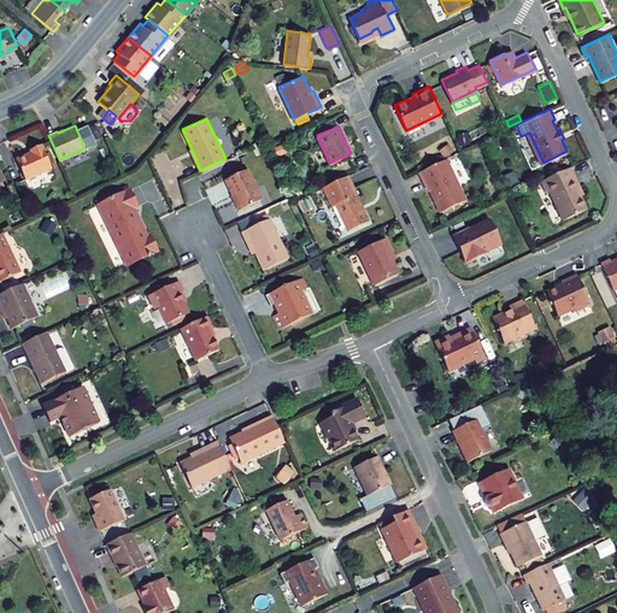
[(278,153),(286,149),(282,142),(275,146),(278,153)]
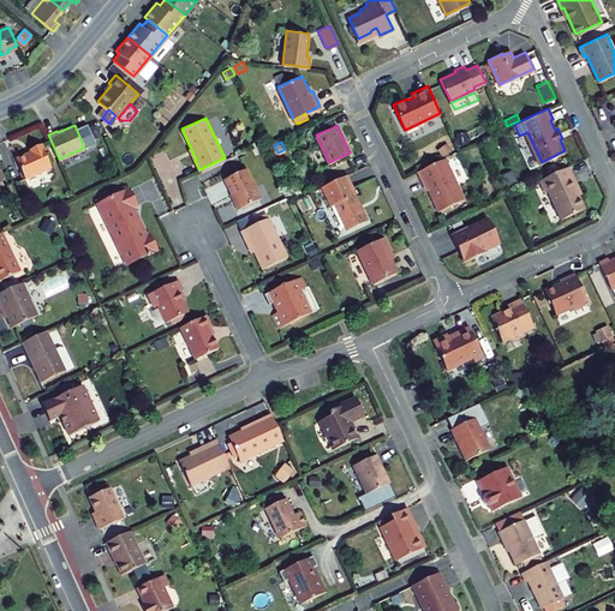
[(443,155),(452,148),(448,143),(440,149),(443,155)]
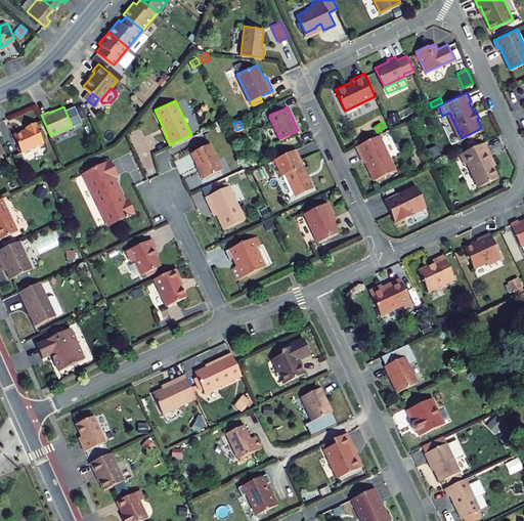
[(27,128),(13,134),(20,150),(43,140),(42,137),(38,128),(36,123),(27,127),(27,128)]
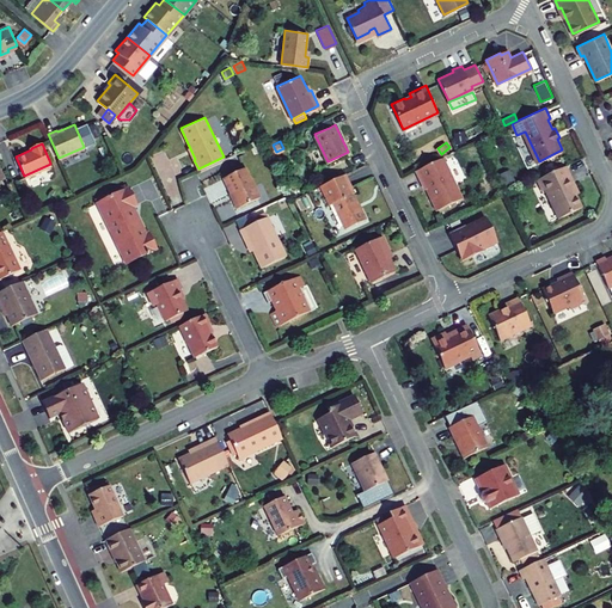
[(44,149),(49,160),(54,159),(49,147),(44,149)]
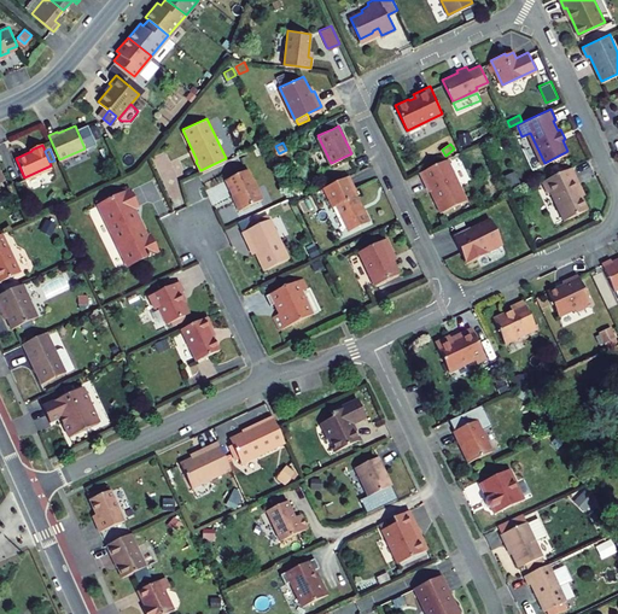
[(447,157),(419,170),(426,186),(429,185),(441,210),(466,198),(447,157)]
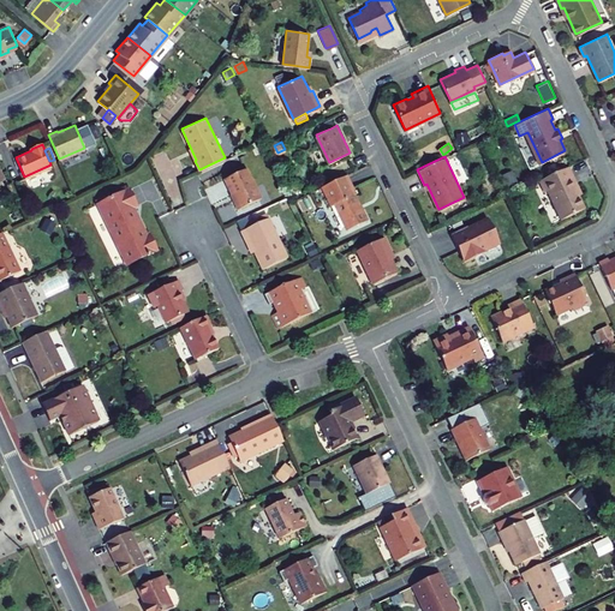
[(573,175),(568,165),(539,179),(544,190),(547,189),(561,217),(585,207),(571,178),(573,175)]
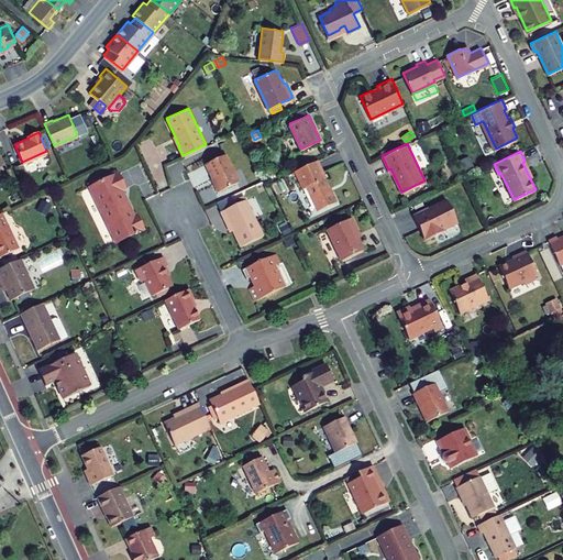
[(224,153),(206,162),(214,179),(212,180),(218,190),(240,179),(231,161),(229,162),(224,153)]
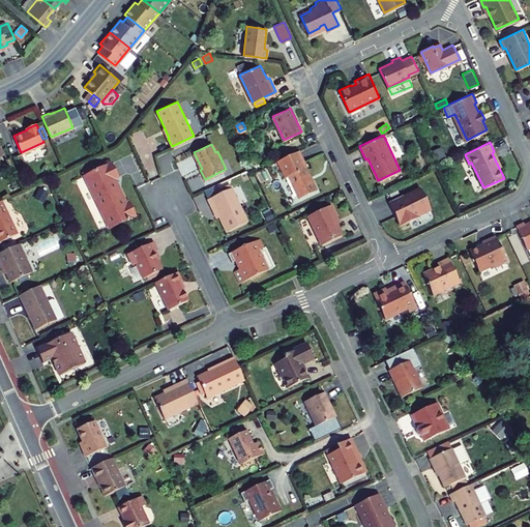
[(433,150),(436,156),(441,154),(438,147),(433,150)]
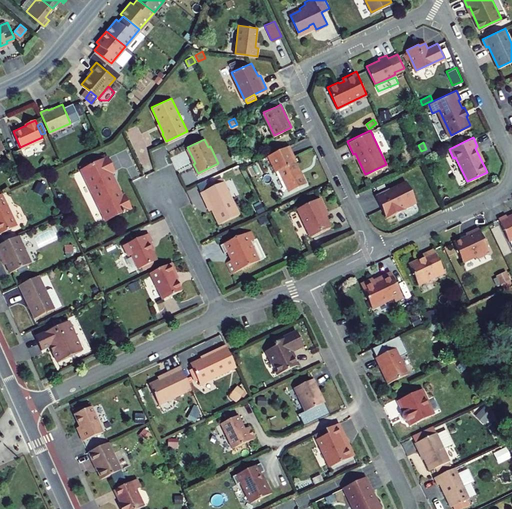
[(278,168),(289,190),(306,182),(302,173),(300,174),(294,161),(295,160),(288,145),(268,154),(275,170),(278,168)]
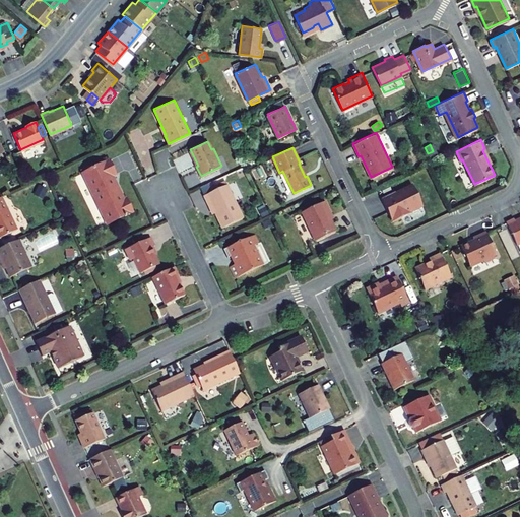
[(80,169),(82,171),(108,158),(106,155),(80,169)]
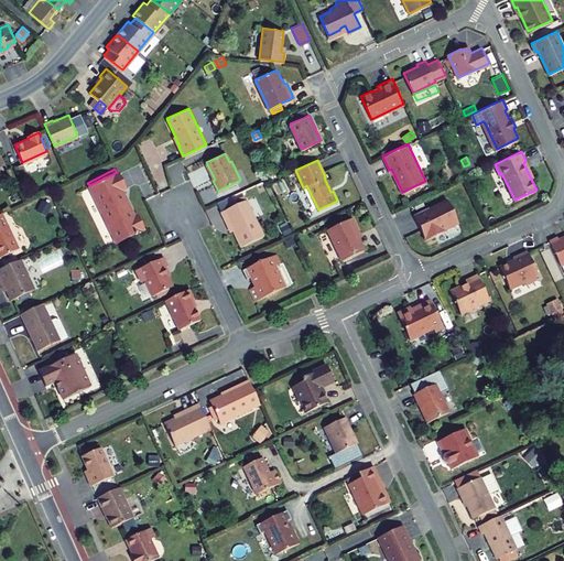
[(116,241),(144,227),(137,213),(134,214),(130,205),(127,206),(123,200),(127,198),(121,189),(126,186),(118,171),(117,172),(89,185),(116,241)]
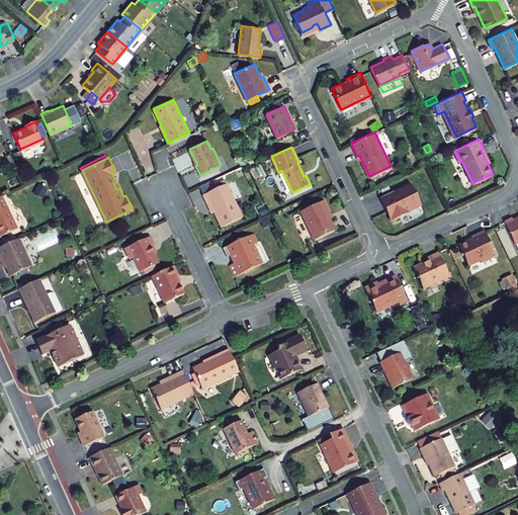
[(222,180),(209,185),(211,189),(223,183),(222,180)]
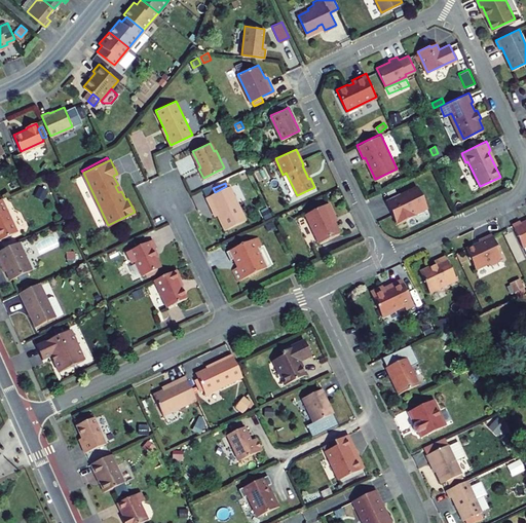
[(215,192),(207,196),(210,203),(213,202),(224,228),(246,219),(230,185),(226,186),(215,192)]
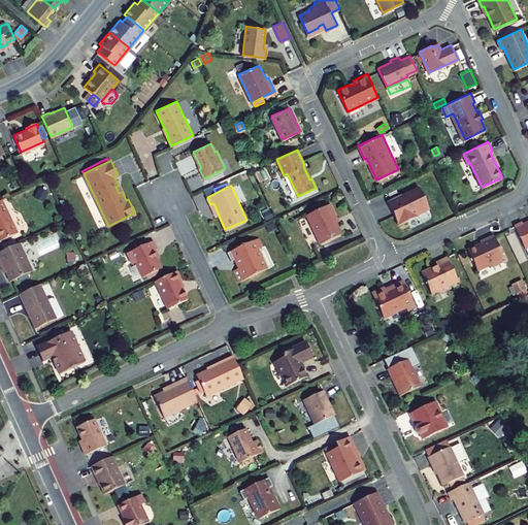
[(387,199),(399,224),(418,215),(417,214),(429,207),(419,186),(407,191),(408,193),(403,195),(401,193),(387,199)]
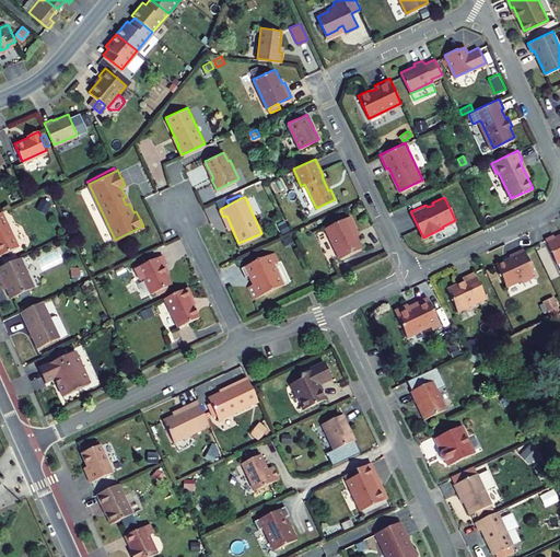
[(38,206),(46,209),(50,202),(43,198),(38,206)]
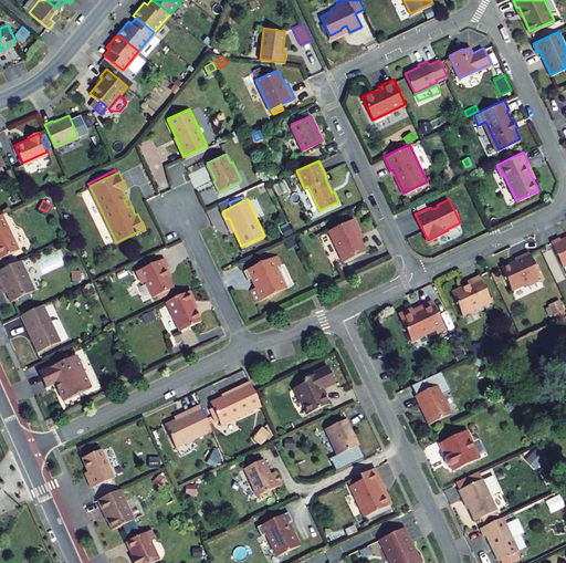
[(0,256),(18,248),(1,212),(0,212),(0,256)]
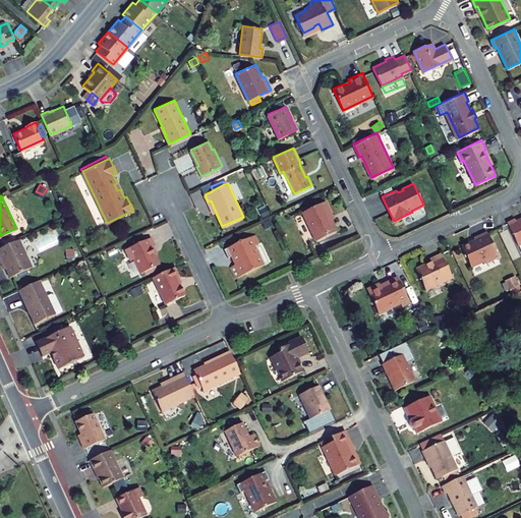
[(330,210),(325,199),(302,211),(315,239),(337,229),(328,211),(330,210)]
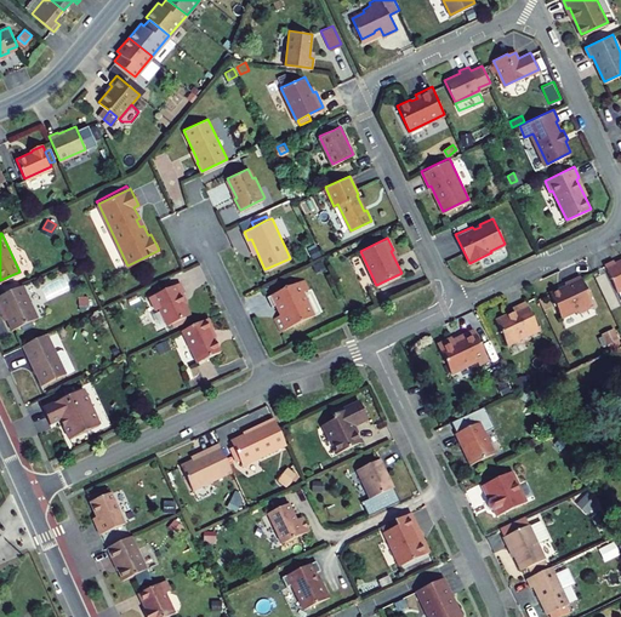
[(604,263),(616,290),(620,287),(620,257),(614,261),(614,258),(604,263)]
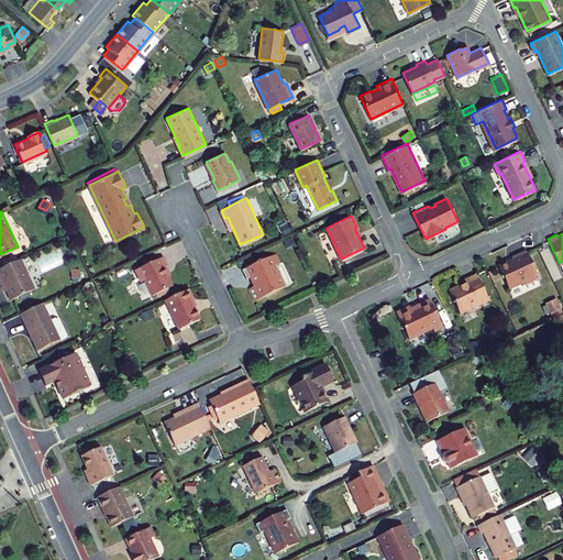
[(286,244),(295,241),(291,235),(284,239),(286,244)]
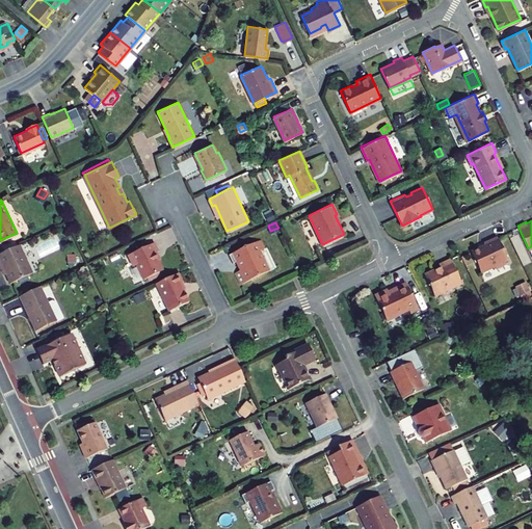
[(54,234),(34,243),(40,255),(59,245),(54,234)]
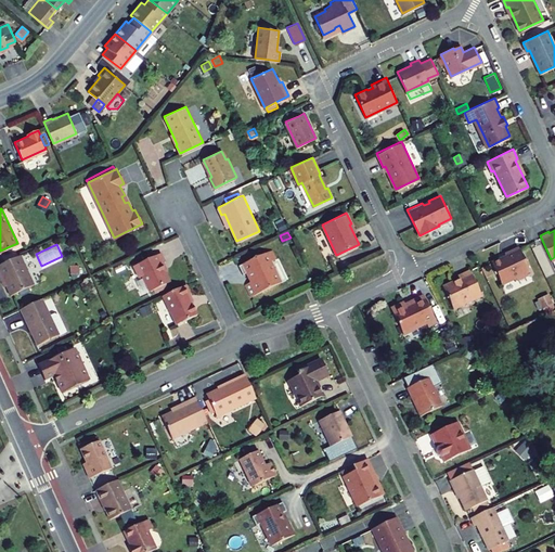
[(530,269),(519,245),(505,252),(506,254),(491,260),(502,282),(516,276),(517,278),(527,273),(526,271),(530,269)]
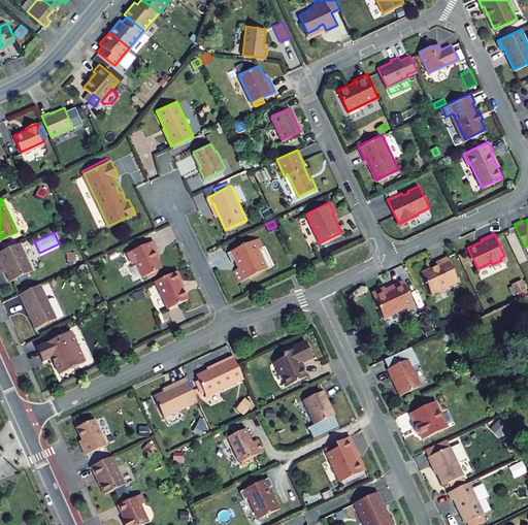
[(258,236),(227,251),(231,259),(234,258),(238,266),(234,268),(239,281),(267,267),(258,247),(262,244),(258,236)]
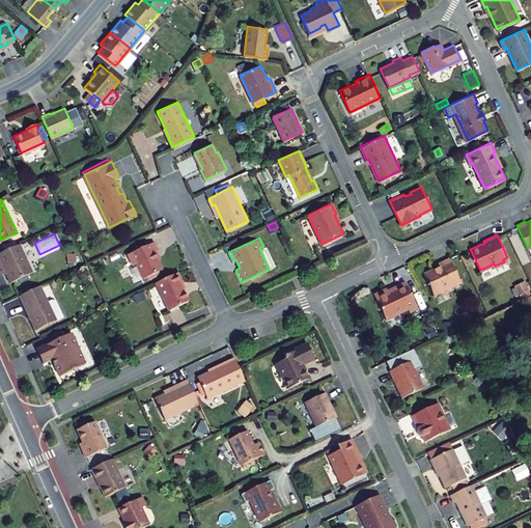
[(159,270),(163,268),(155,250),(158,249),(154,241),(128,252),(133,264),(136,262),(143,277),(146,276),(159,270)]
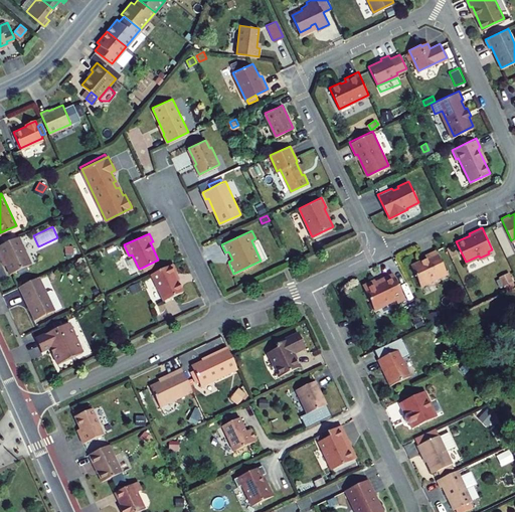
[(18,235),(0,243),(0,256),(1,259),(3,259),(10,273),(31,263),(18,235)]
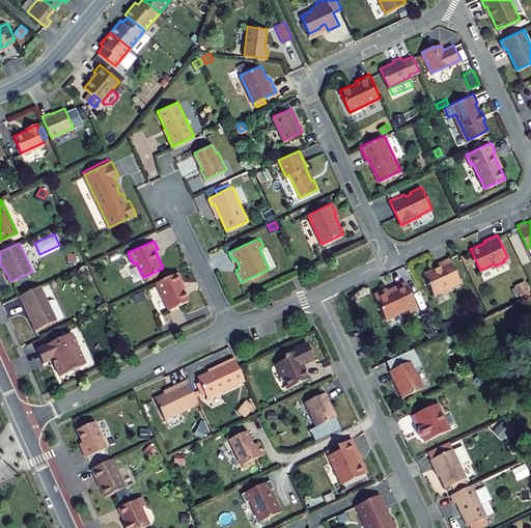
[(67,262),(76,261),(75,252),(66,253),(67,262)]
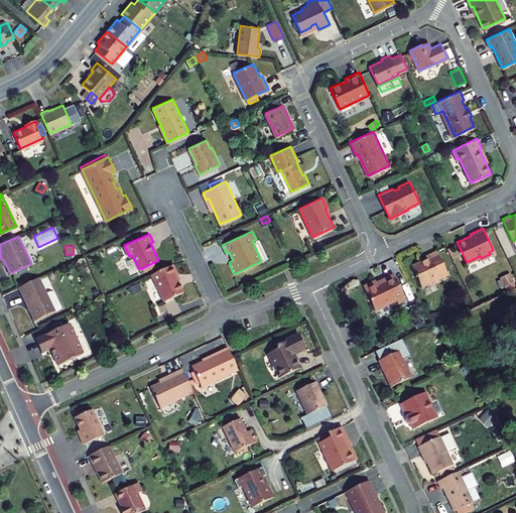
[(447,273),(436,249),(425,254),(427,258),(422,260),(421,259),(411,264),(421,285),(447,273)]
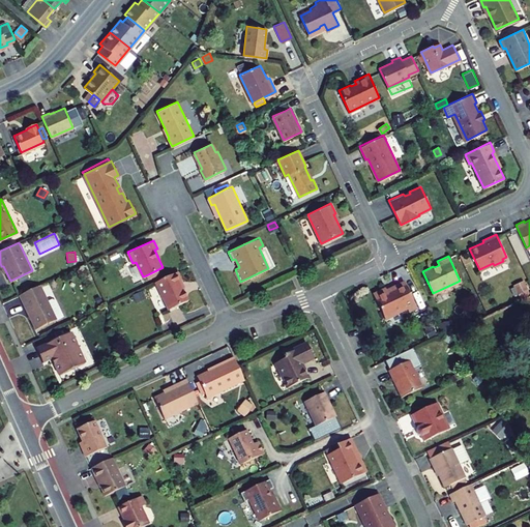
[(160,272),(158,269),(146,275),(148,279),(160,272)]
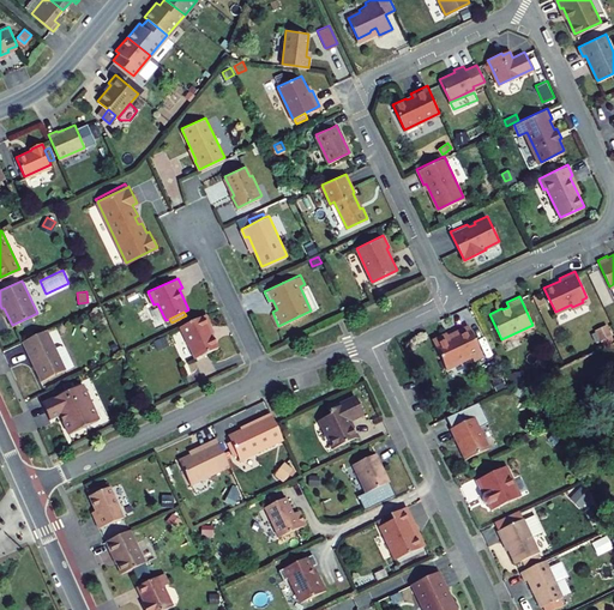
[(211,324),(205,313),(180,325),(196,357),(218,346),(208,325),(211,324)]
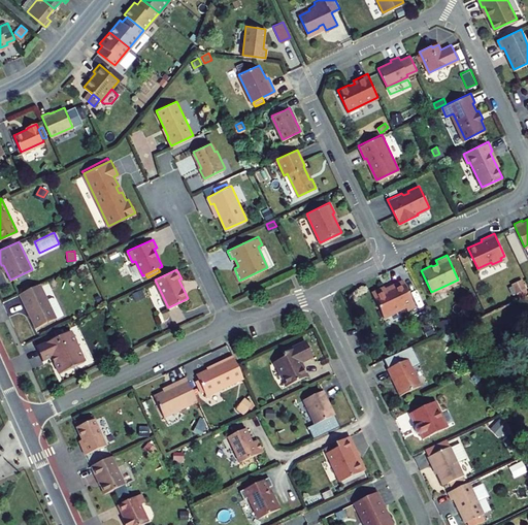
[(416,304),(403,279),(395,283),(396,285),(386,289),(385,285),(371,291),(384,316),(405,305),(406,308),(416,304)]
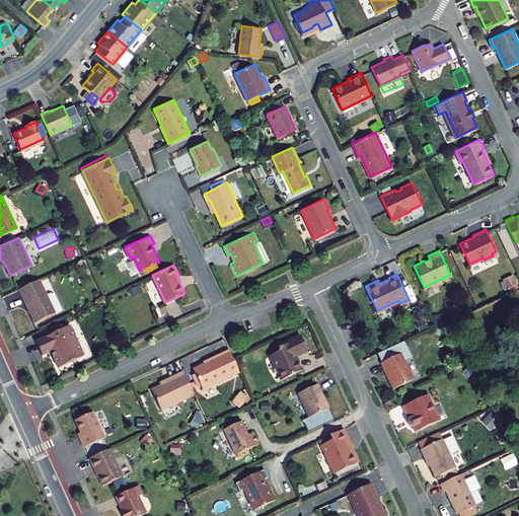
[(516,282),(513,274),(504,279),(507,287),(516,282)]
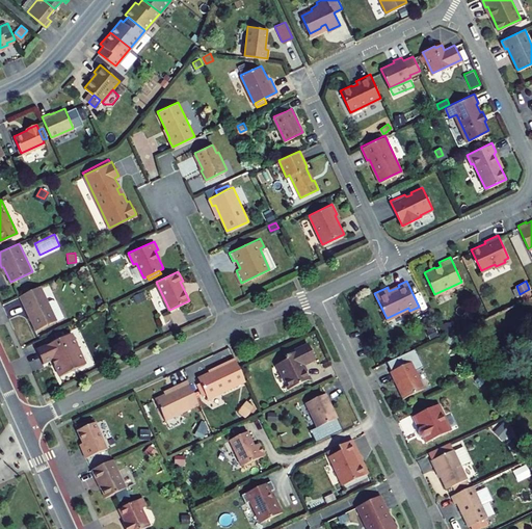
[(40,285),(20,294),(35,328),(56,319),(56,317),(62,314),(55,299),(52,298),(48,300),(40,285)]
